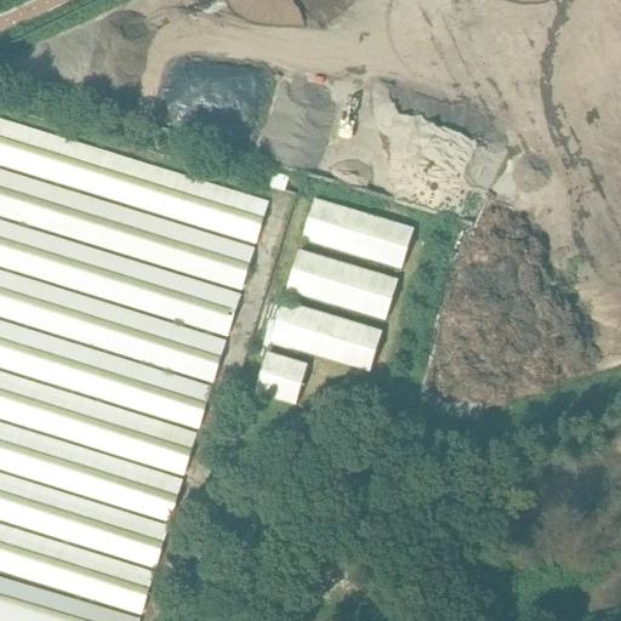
[(268,205),(0,121),(0,163),(256,243),(268,205)]
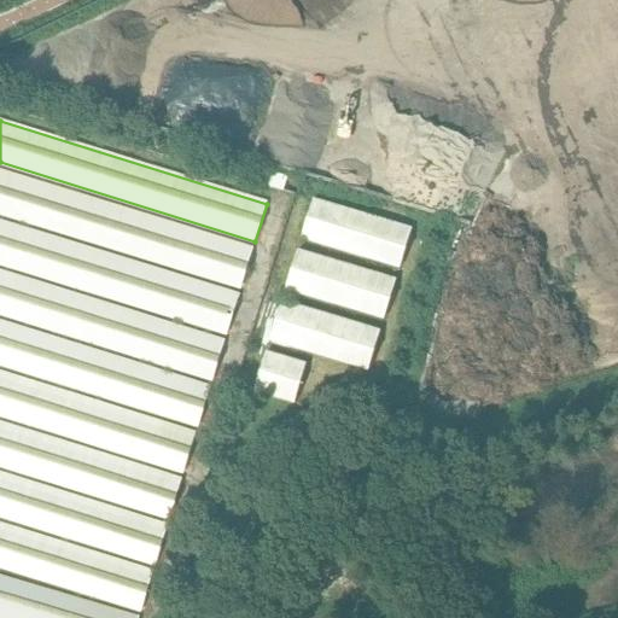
[(298,172),(380,185),(389,128),(371,124),(366,153),(303,144),(298,172)]
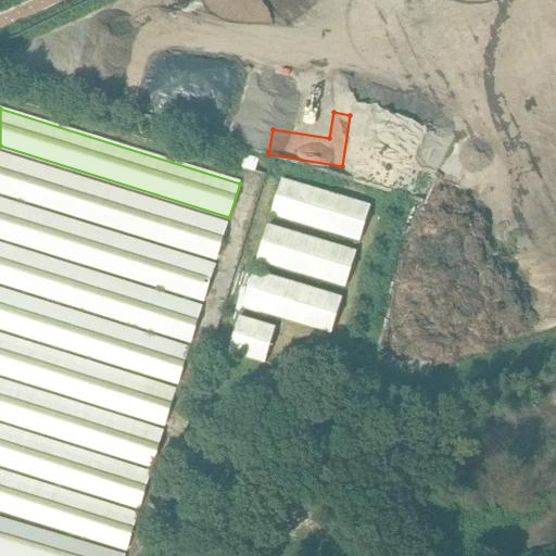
[(0,192),(216,261),(228,222),(0,150),(0,192)]
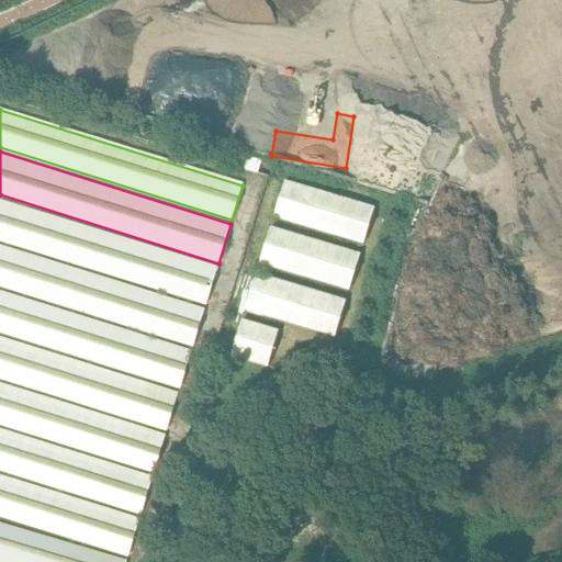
[(363,245),(374,210),(285,181),(274,217),(363,245)]
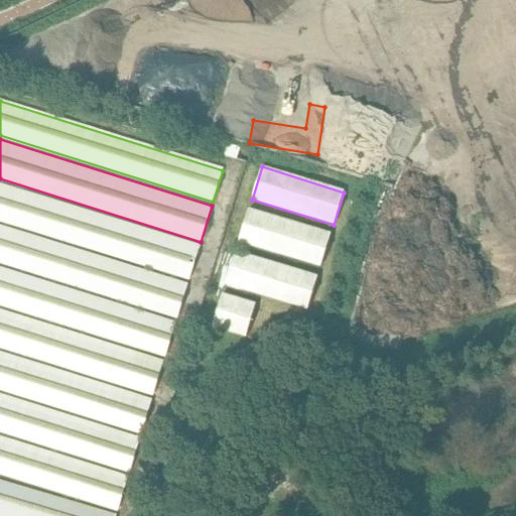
[(0,183),(0,204),(194,263),(200,245),(0,183)]
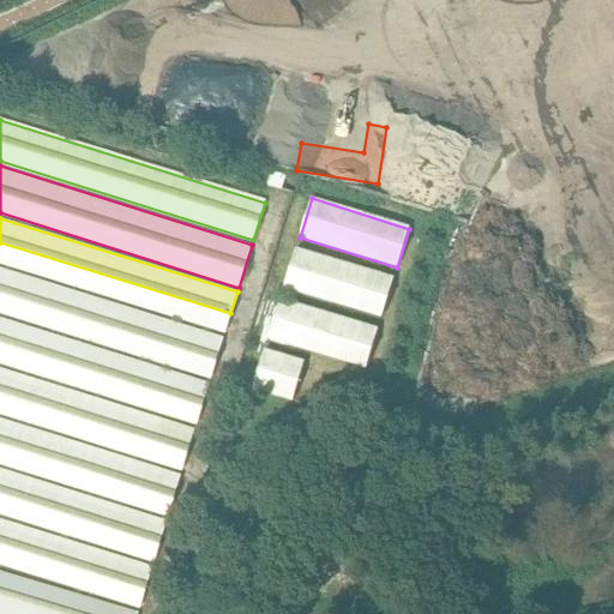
[(381,318),(393,280),(295,250),(283,288),(381,318)]
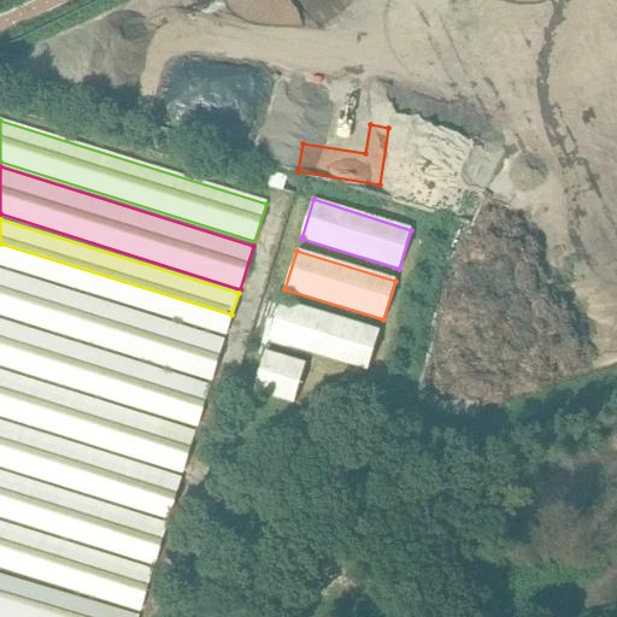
[(0,253),(0,285),(221,352),(229,323),(0,253)]
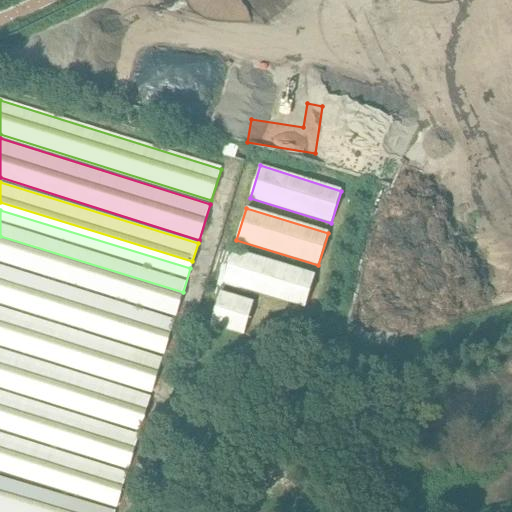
[(0,261),(176,315),(180,300),(0,244),(0,261)]
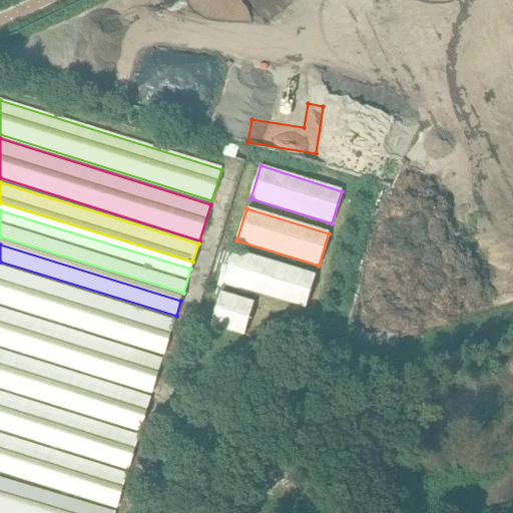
[(306,308),(316,276),(233,250),(224,283),(306,308)]
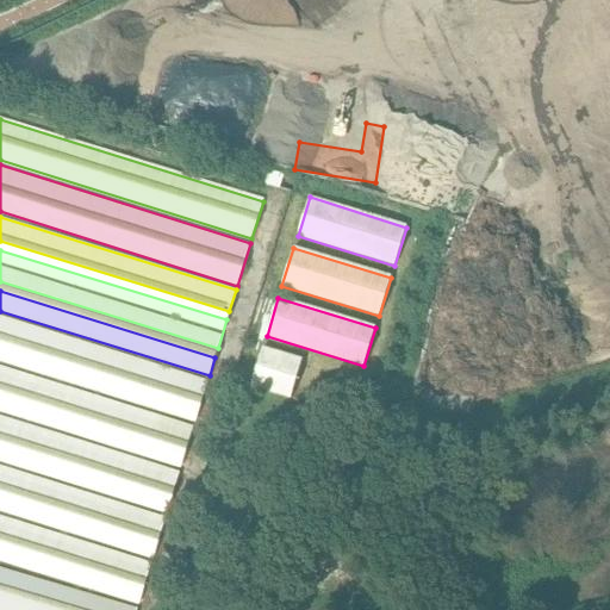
[(210,381),(0,316),(0,362),(197,424),(210,381)]
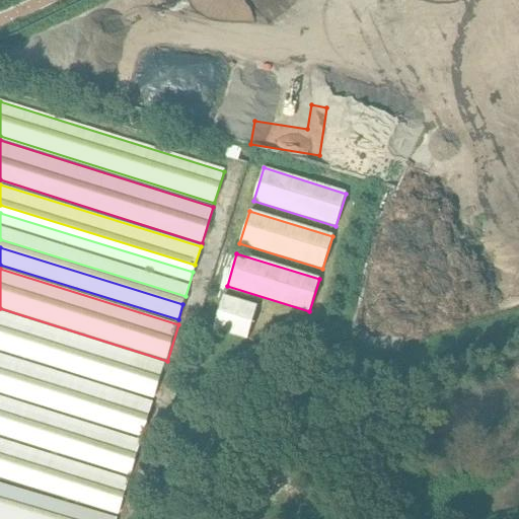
[(247,339),(256,306),(224,296),(214,328),(247,339)]
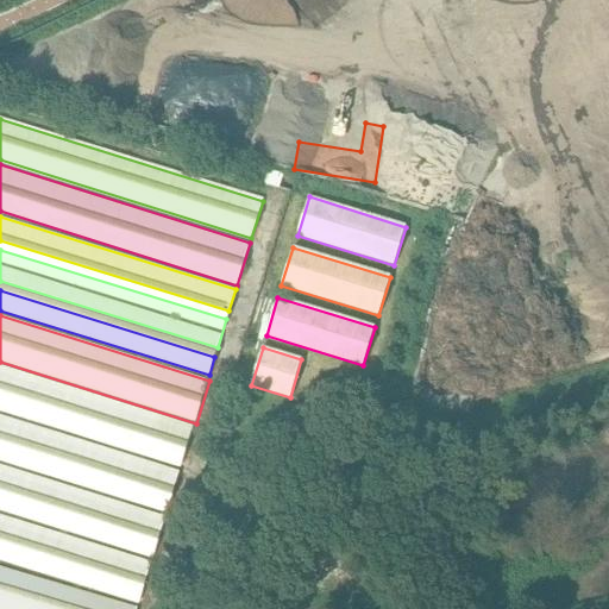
[(195,426),(0,365),(0,412),(182,469),(195,426)]
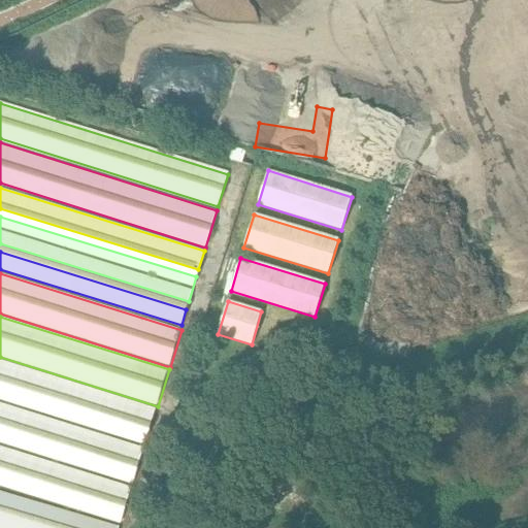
[(157,408),(0,360),(0,400),(145,446),(157,408)]
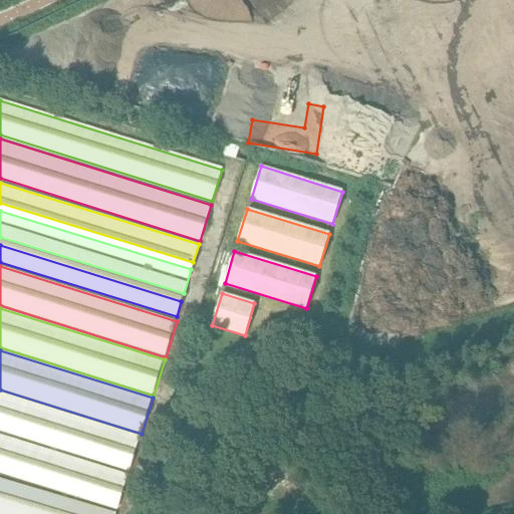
[(141,436),(0,392),(0,431),(130,472),(141,436)]
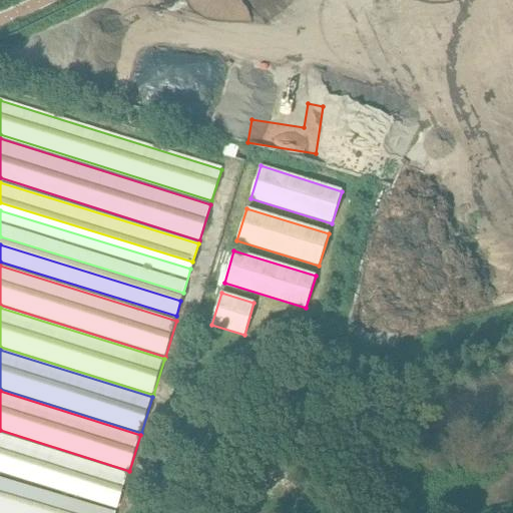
[(0,433),(0,471),(117,507),(128,473),(0,433)]
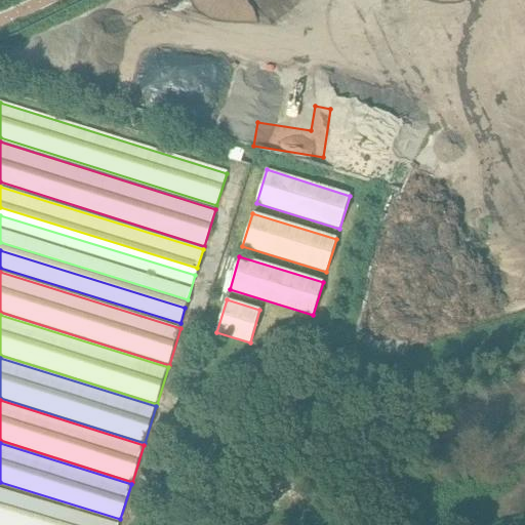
[(0,524),(117,524),(0,490),(0,524)]
